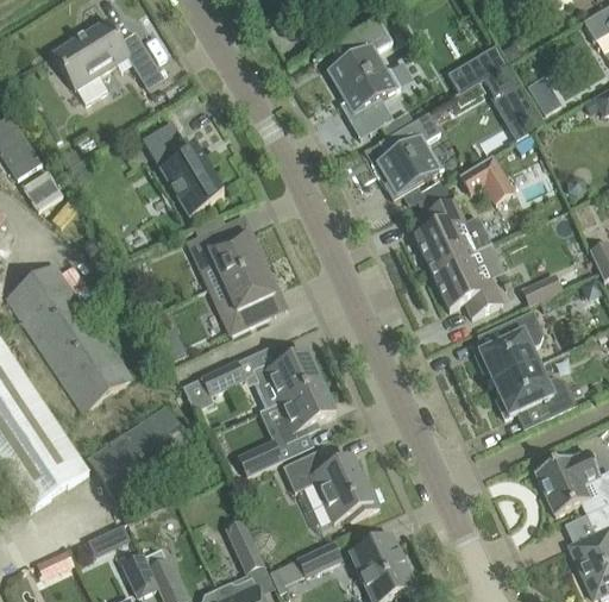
[(608,2),(579,20),(581,22),(583,20),(595,39),(608,31),(608,2)]
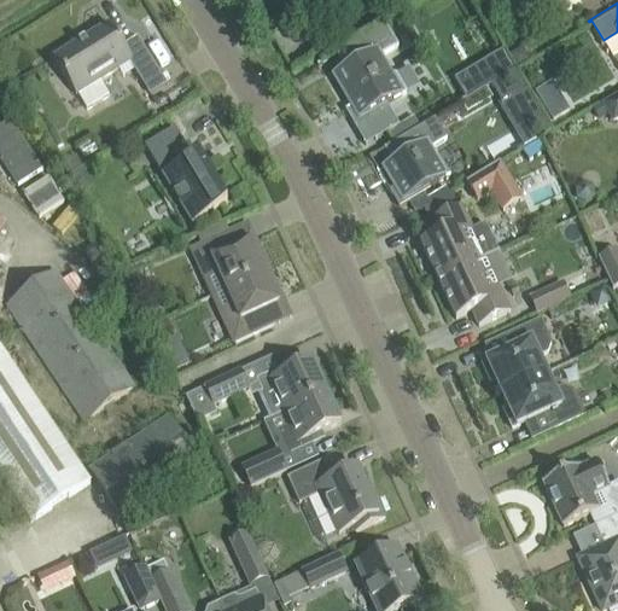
[(332,70),(350,100),(345,104),(356,123),(382,108),(379,103),(401,89),(406,87),(395,68),(391,70),(380,51),(398,40),(385,19),(389,18),(388,17),(316,59),(318,60),(337,48),(345,63),(332,70)]
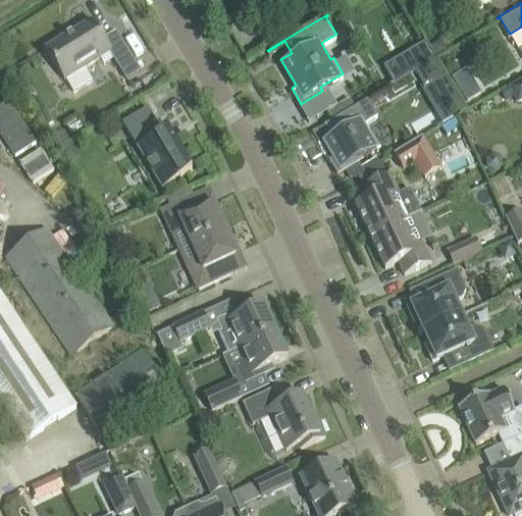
[(65,75),(73,88),(92,76),(84,63),(109,48),(120,65),(135,56),(115,27),(104,34),(92,15),(44,45),(64,75),(65,75)]
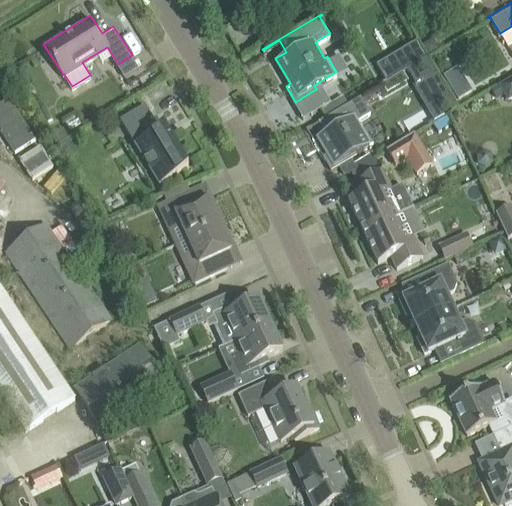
[(404,47),(379,61),(388,76),(427,53),(416,36),(403,44),(404,47)]
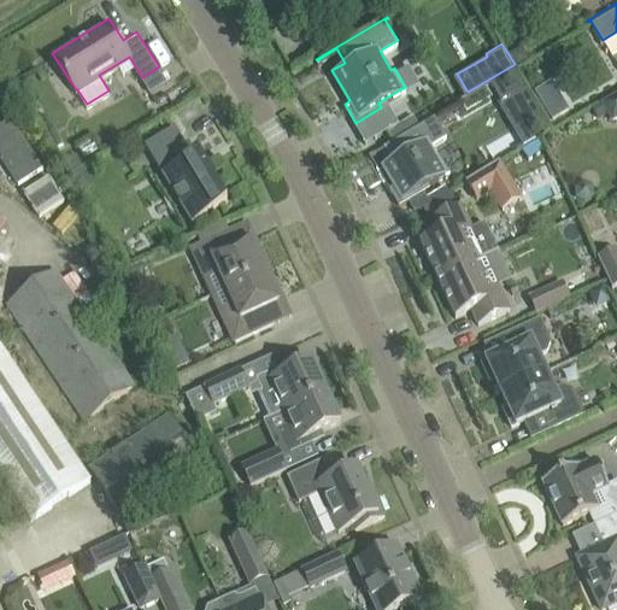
[(527,84),(499,101),(512,125),(541,109),(527,84)]
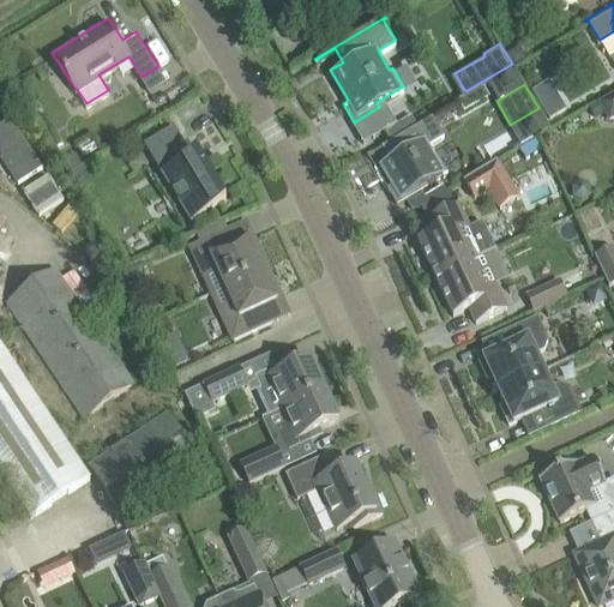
[(613,89),(600,98),(609,115),(613,112),(613,89)]
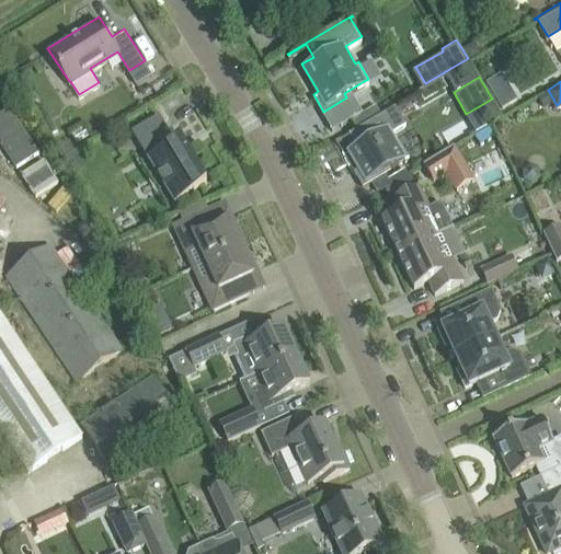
[(0,107),(0,128),(14,162),(39,151),(16,101),(0,107)]
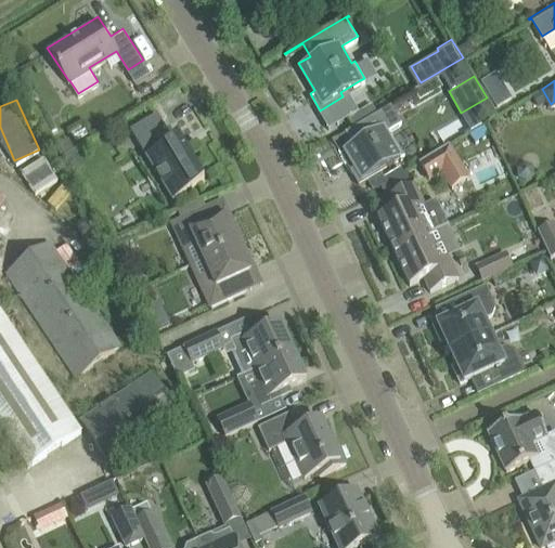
[(401,120),(390,102),(394,101),(392,100),(331,135),(332,138),(348,128),(355,139),(344,145),(353,164),(350,166),(359,181),(382,167),(381,165),(400,154),(404,152),(396,139),(394,140),(386,129),(401,120)]
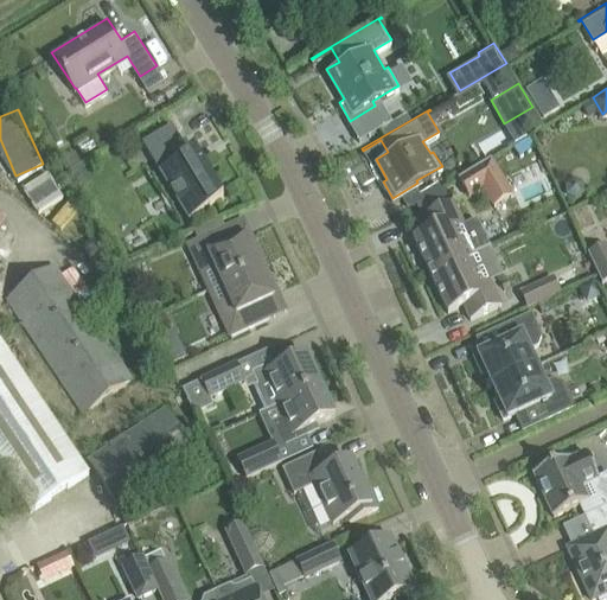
[(53,120),(49,122),(57,139),(62,136),(53,120)]
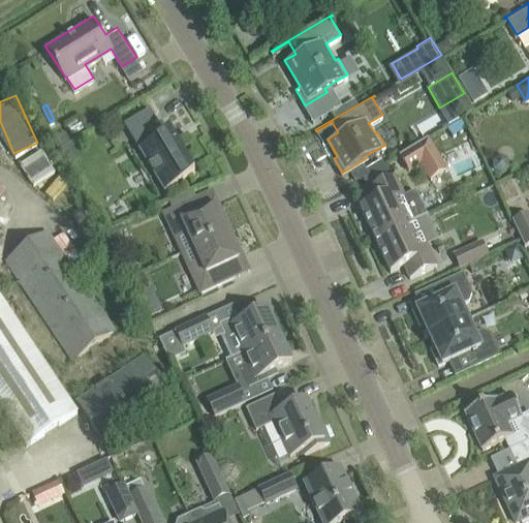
[(164,129),(149,104),(123,120),(163,188),(194,170),(168,127),(164,129)]
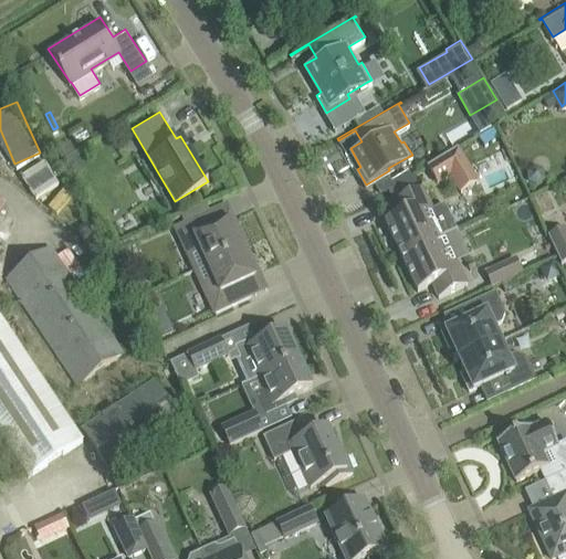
[(492,125),(479,133),(483,141),(496,133),(492,125)]
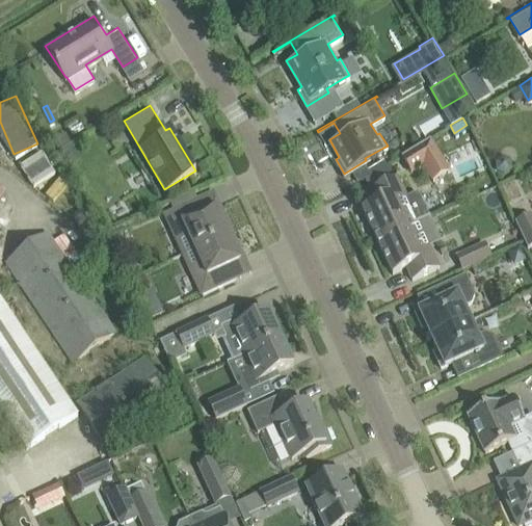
[(401,153),(410,168),(439,152),(429,135),(401,153)]
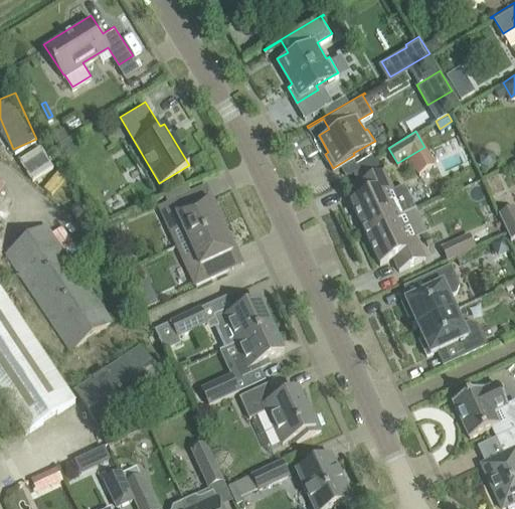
[(77,151),(68,136),(59,142),(68,156),(77,151)]
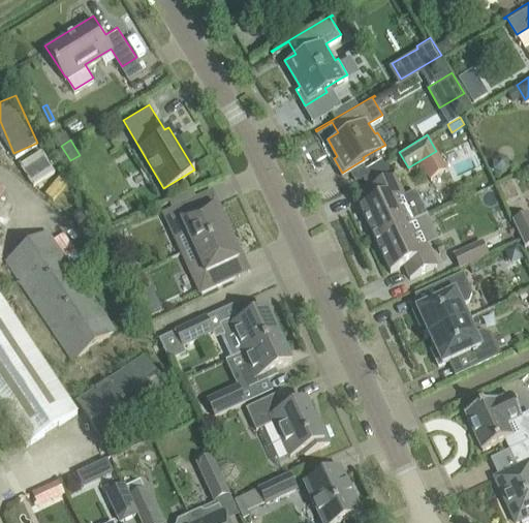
[(44,145),(23,157),(35,180),(57,167),(44,145)]
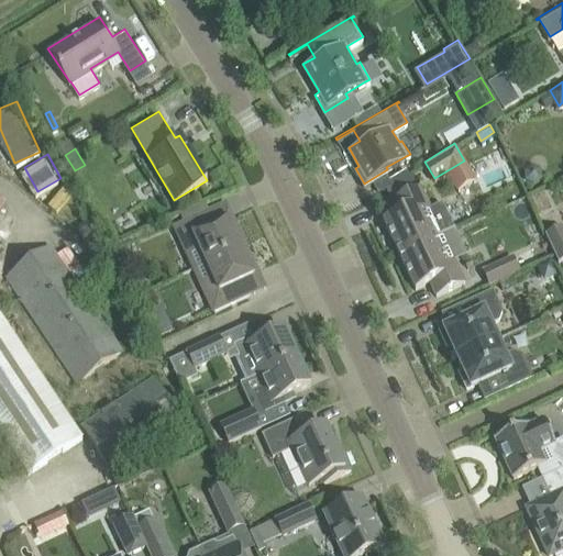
[(383,215),(398,251),(435,234),(454,224),(454,223),(453,223),(442,199),(430,204),(420,182),(392,196),(397,209),(383,215)]
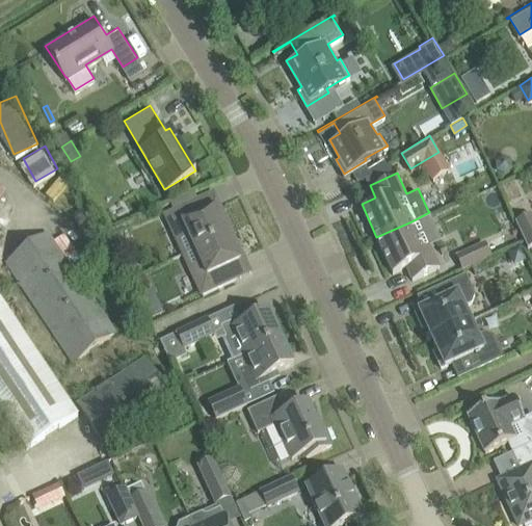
[(194,245),(232,228),(223,210),(219,212),(215,203),(204,208),(197,194),(163,210),(182,251),(194,245)]
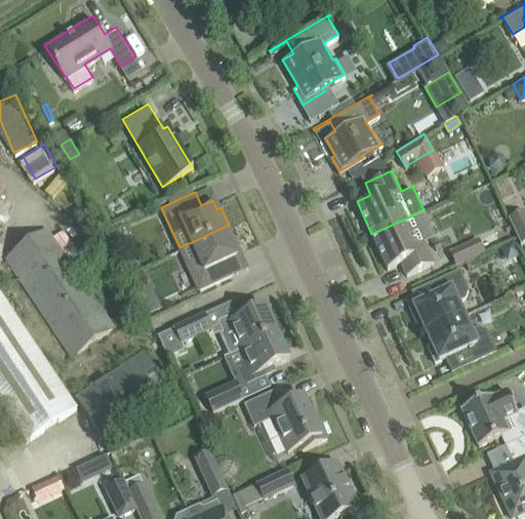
[(508,214),(520,241),(524,238),(524,208),(524,207),(508,214)]
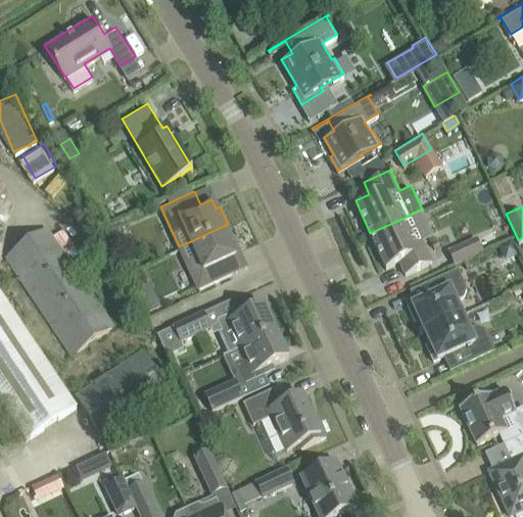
[(405,218),(370,233),(385,266),(399,260),(405,272),(431,259),(422,238),(415,241),(405,218)]
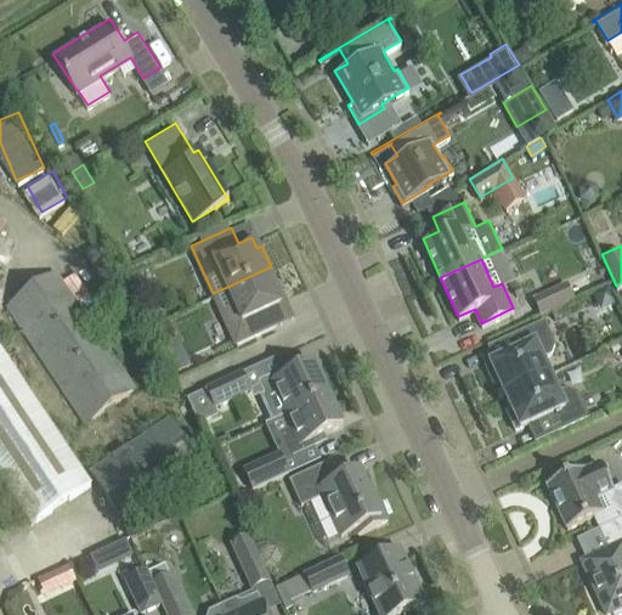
[(271,266),(227,287),(235,303),(220,309),(235,339),(275,321),(267,305),(281,299),(275,288),(281,286),(271,266)]
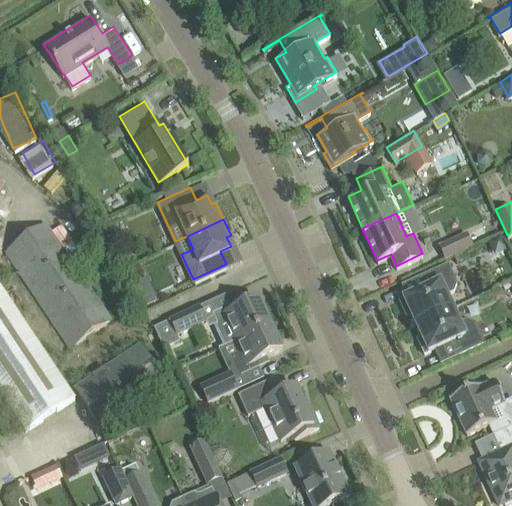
[(111,317),(69,255),(46,221),(5,249),(70,345),(111,317)]
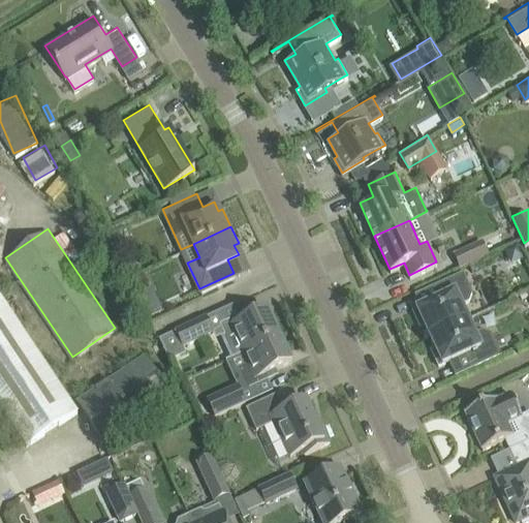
[(454,250),(460,264),(488,250),(481,238),(454,250)]
